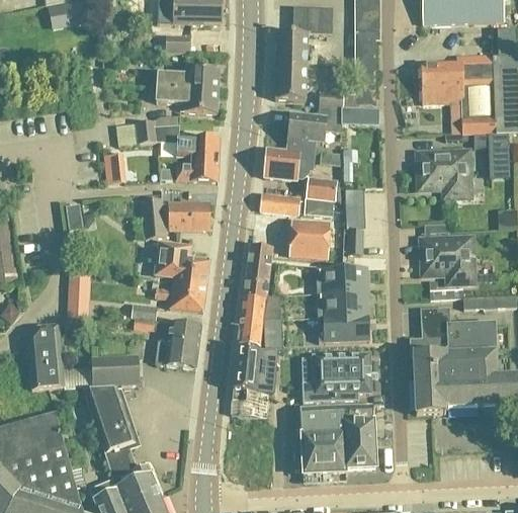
[(174,0),(174,24),(204,24),(204,22),(221,22),(222,0),(174,0)]
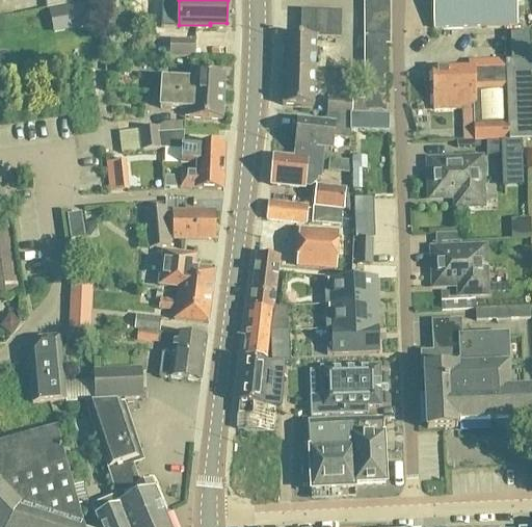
[(364,18),(391,18),(391,0),(364,0),(364,18)]
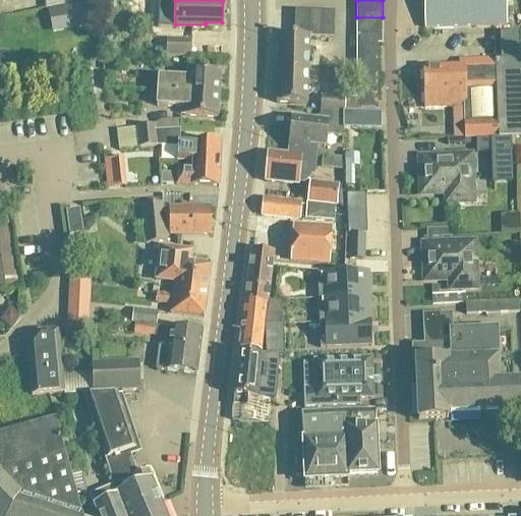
[(422,0),(423,24),(506,24),(505,0),(422,0)]
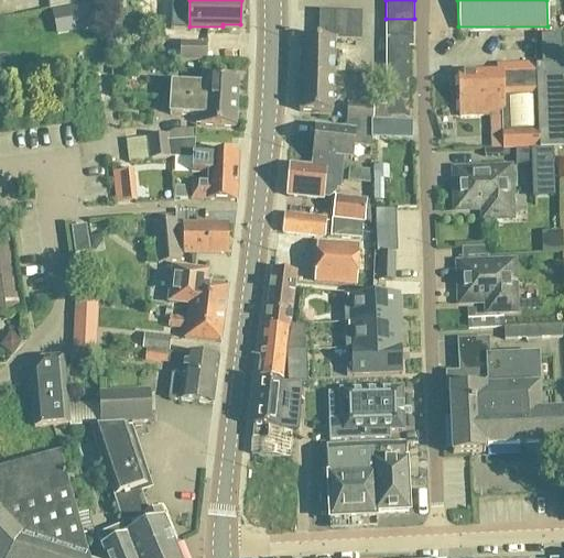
[(301,70),(335,70),(336,35),(364,35),(364,7),(322,7),(320,35),(302,35),(301,70)]
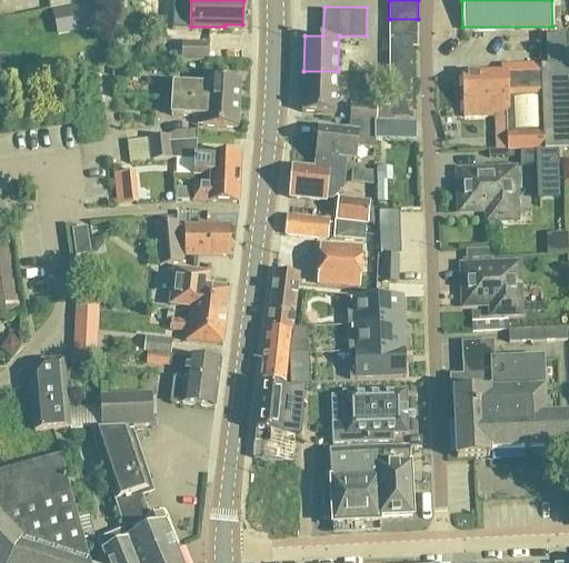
[(418,19),(389,19),(389,38),(418,38),(418,19)]
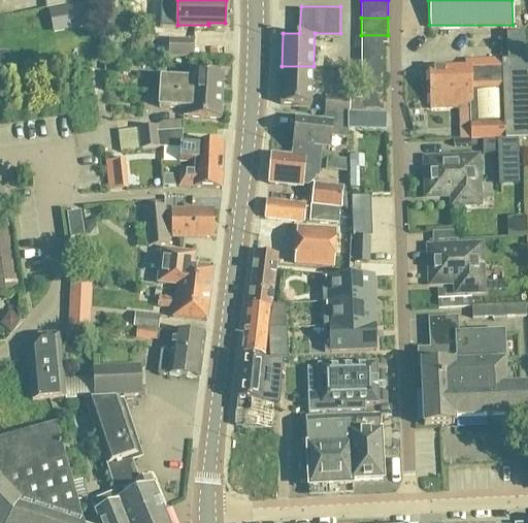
[(507,30),(508,55),(527,54),(527,29),(507,30)]
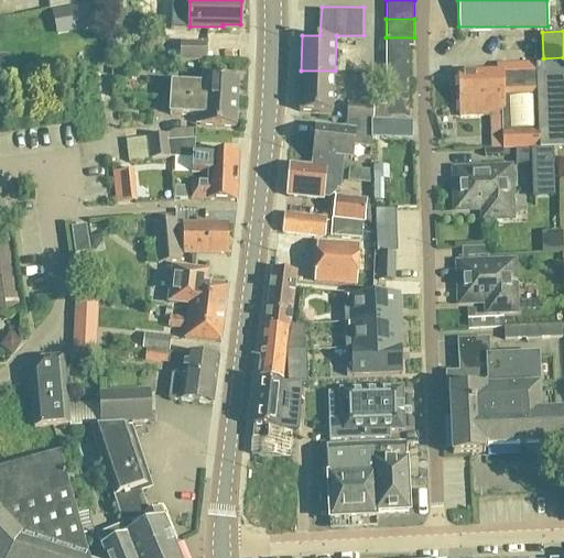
[(208,39),(181,37),(180,57),(206,57),(208,39)]
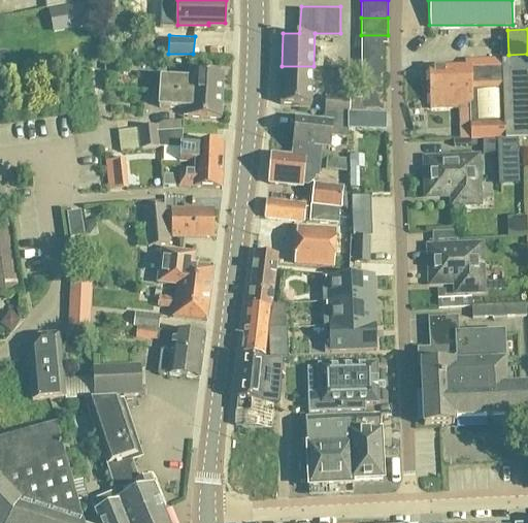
[(388,35),(361,35),(361,53),(384,53),(384,39),(388,39),(388,35)]
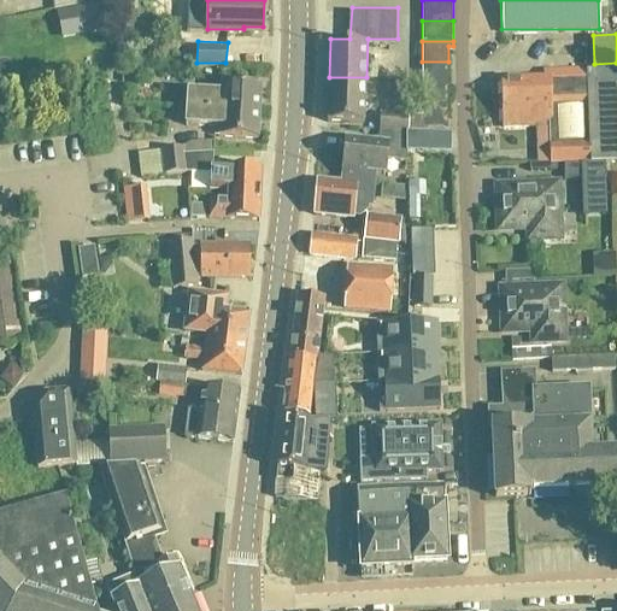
[(268,50),(248,52),(250,64),(269,62),(268,50)]
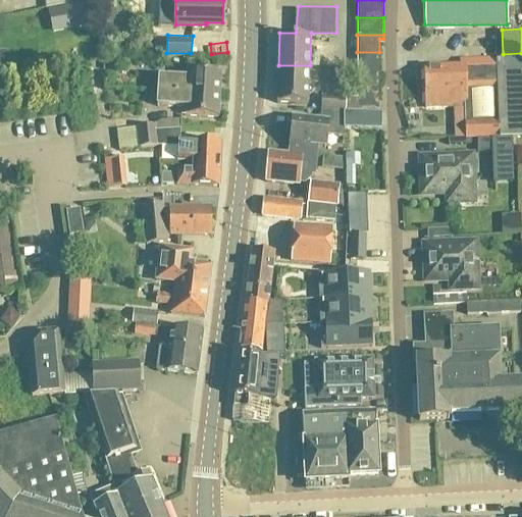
[(357,69),(379,69),(379,52),(357,52),(357,69)]
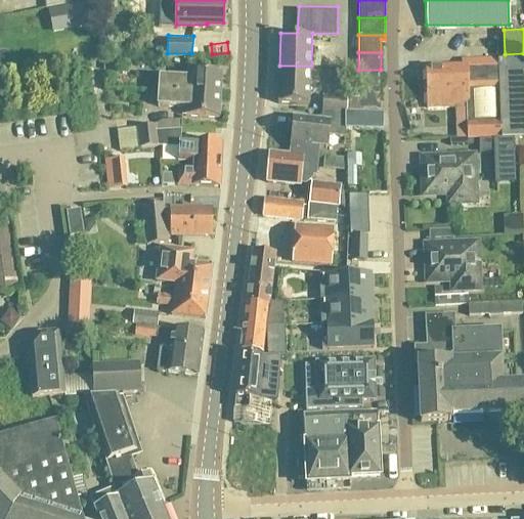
[(503,131),(503,133),(523,131),(523,55),(523,56),(523,53),(505,54),(466,56),(466,62),(426,65),(428,104),(468,102),(470,133),(503,131)]
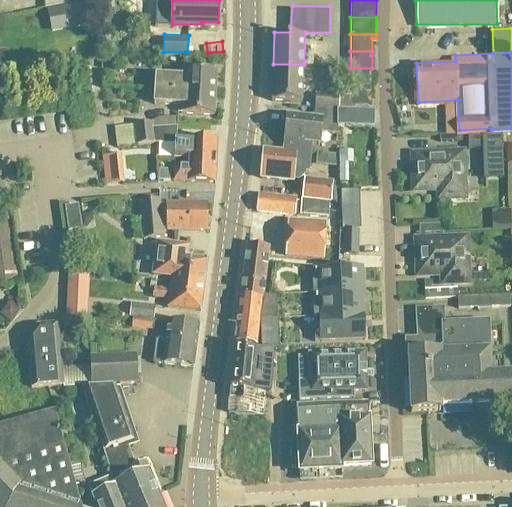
[(206,63),(205,67),(185,66),(184,74),(157,72),(156,86),(216,89),(218,68),(213,68),(214,64),(206,63)]
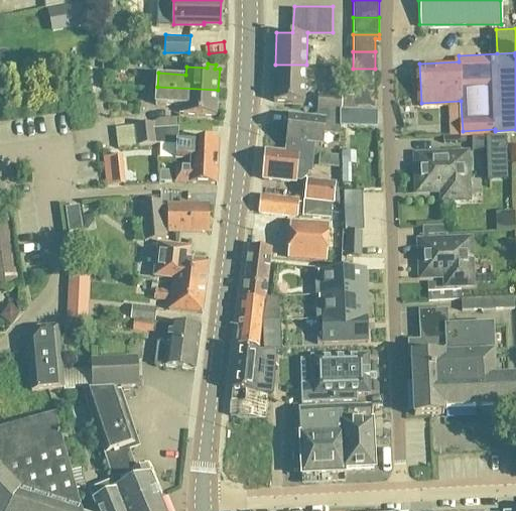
[(306,65),(275,65),(274,98),(305,98),(306,65)]
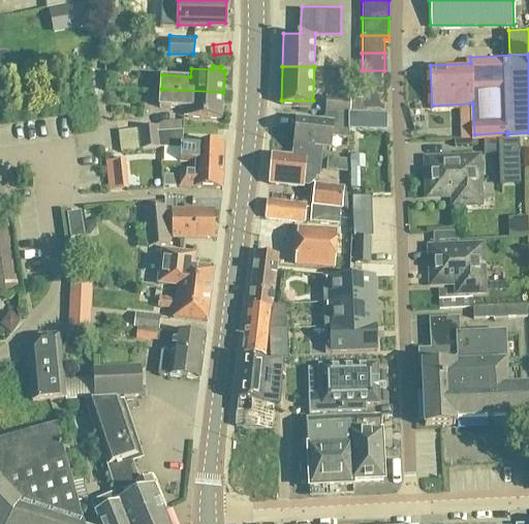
[(384,70),(362,70),(362,88),(384,88),(384,70)]
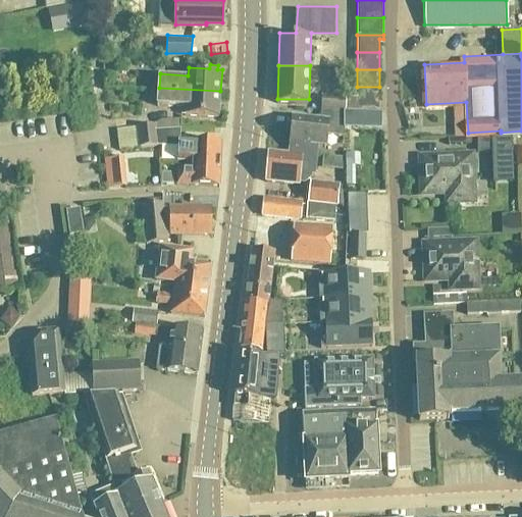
[(357,87),(357,94),(357,104),(379,104),(379,87),(357,87)]
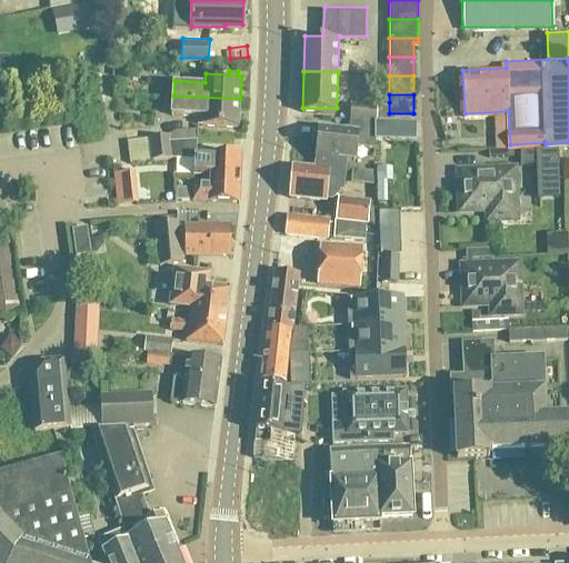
[(240,99),(173,96),(171,110),(203,112),(202,121),(239,123),(240,99)]
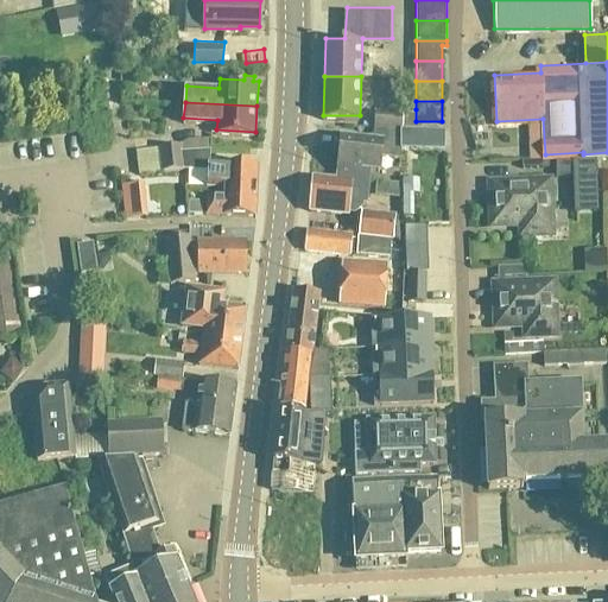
[(373,122),(401,125),(403,111),(374,108),(373,122)]
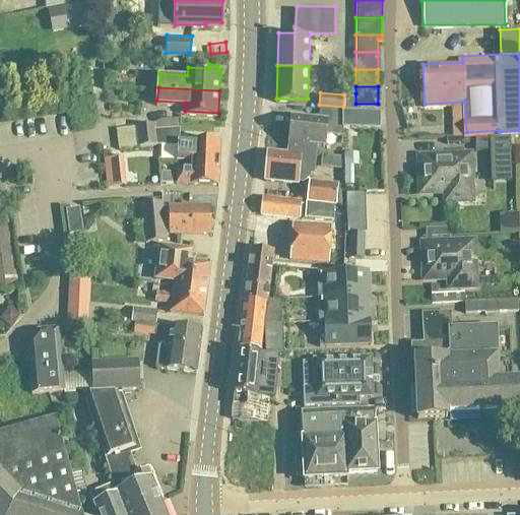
[(288,148),(287,150),(312,153),(312,149),(309,148),(309,142),(326,143),(327,131),(343,132),(342,108),(321,107),(321,118),(294,116),(288,148)]
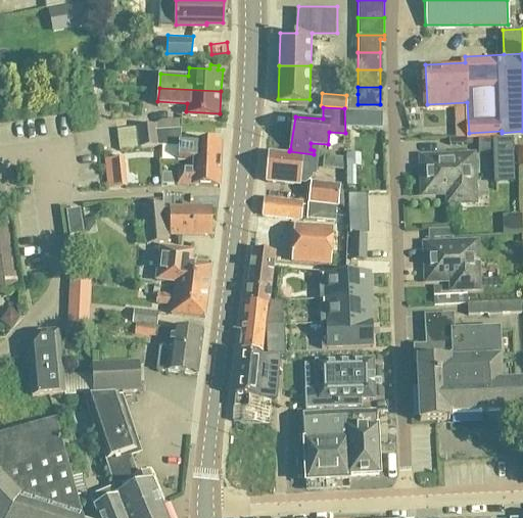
[(355,108),(357,122),(387,121),(387,107),(355,108)]
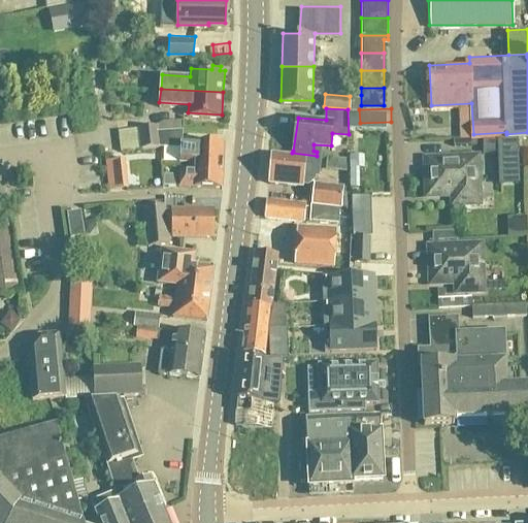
[(138,125),(141,145),(160,143),(158,129),(157,123),(138,125)]
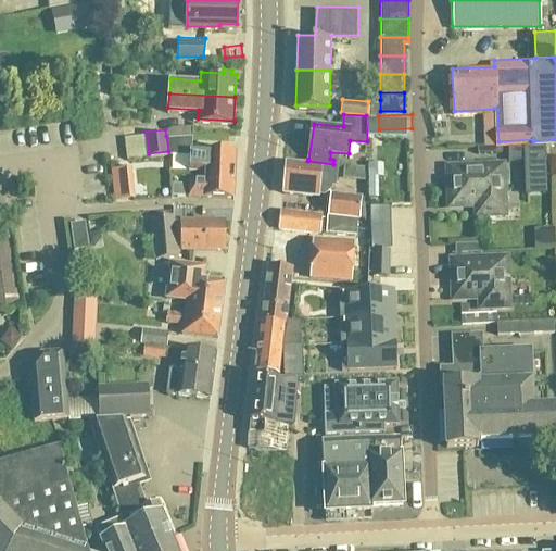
[(189,167),(204,168),(235,171),(236,146),(190,145),(191,135),(166,136),(168,151),(190,152),(189,167)]
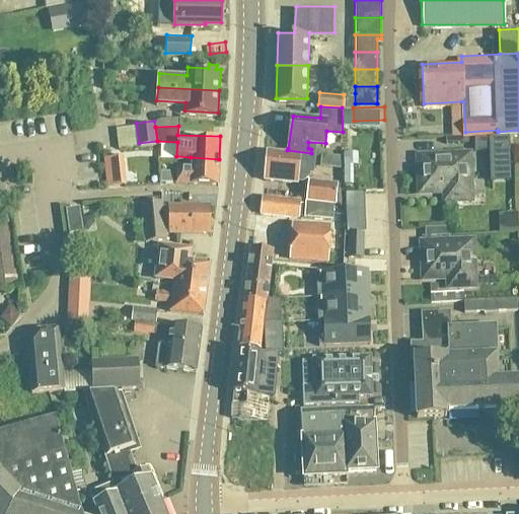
[(511,177),(510,162),(510,133),(473,134),(474,147),(489,146),(490,178),(511,177)]
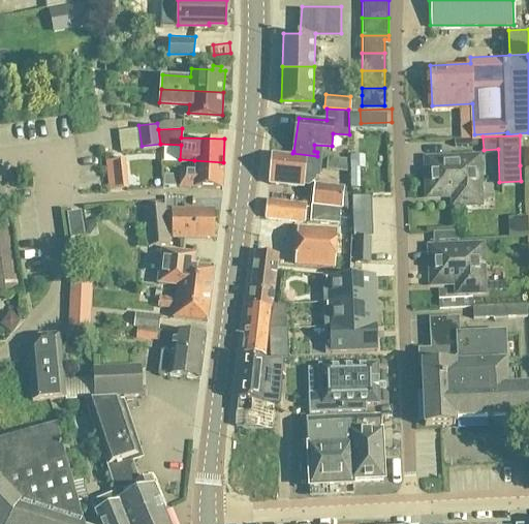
[(317,156),(292,153),(273,151),(271,181),(304,183),(304,182),(306,182),(314,177),(314,172),(315,173),(317,156)]
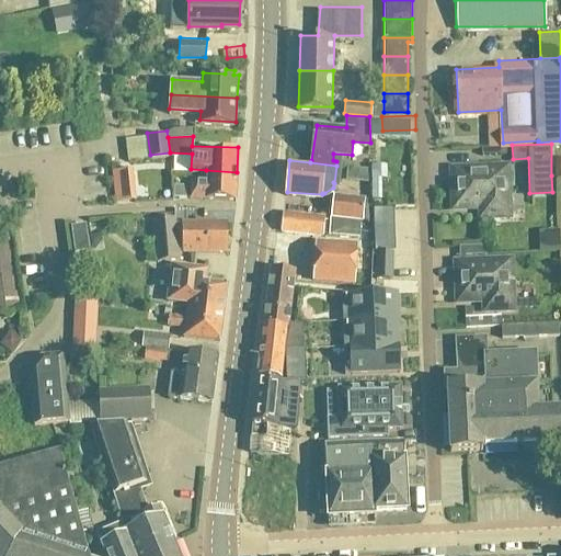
[(508,162),(454,165),(456,204),(482,203),(483,213),(512,212),(508,162)]
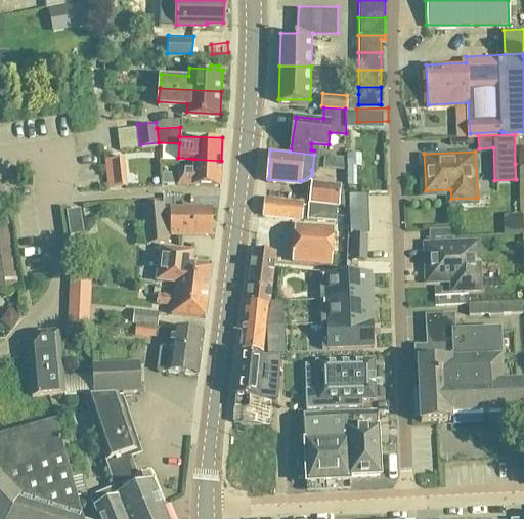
[(221,161),(192,159),(191,167),(180,166),(179,181),(191,181),(191,182),(220,183),(221,161)]
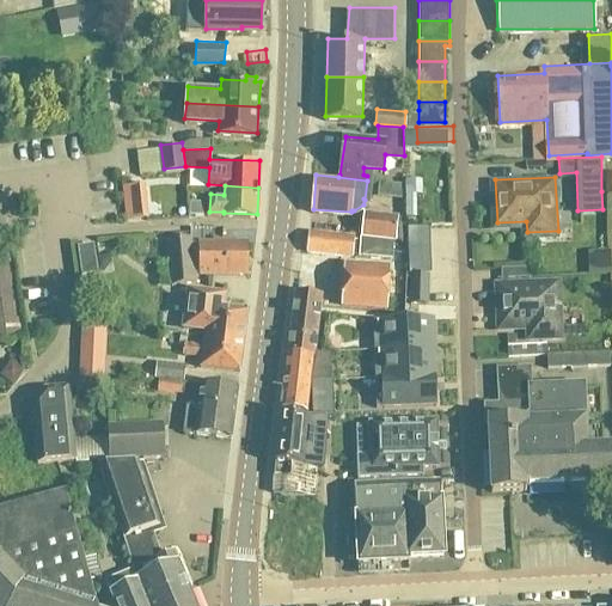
[(190,199),(189,210),(203,212),(204,201),(202,199),(190,199)]
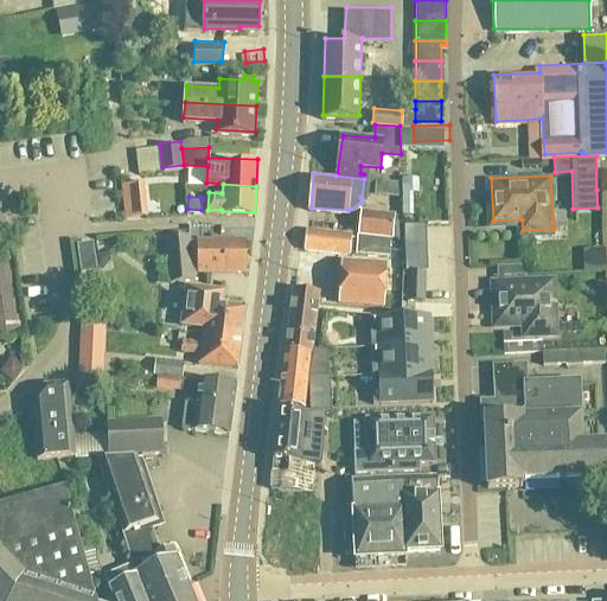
[(401,238),(406,240),(406,235),(403,235),(402,217),(395,217),(395,211),(362,208),(359,231),(357,231),(357,235),(401,238)]
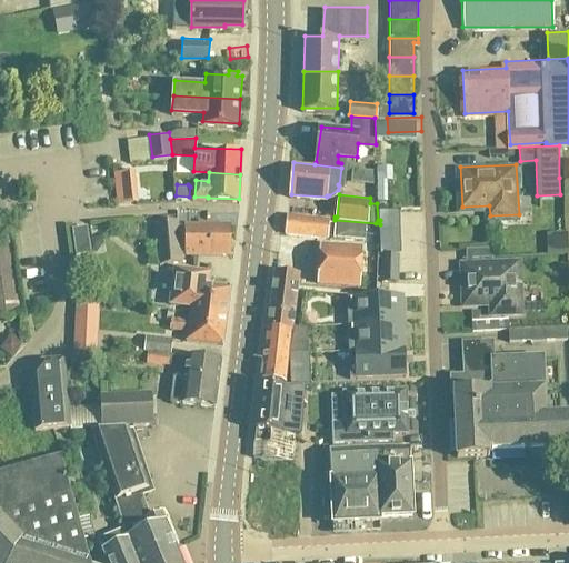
[(329,217),(287,212),(286,231),(328,234),(329,217)]
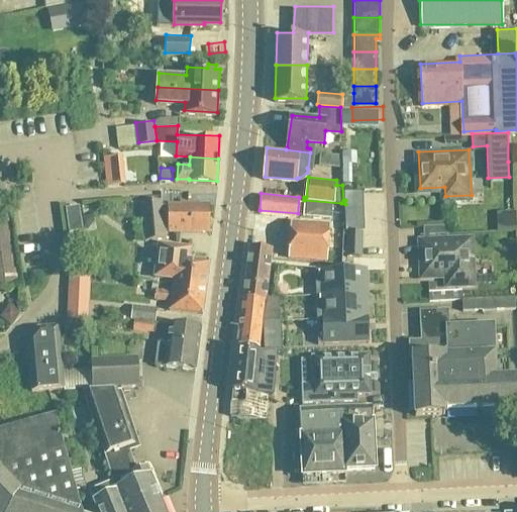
[(162,198),(140,200),(144,238),(166,235),(162,198)]
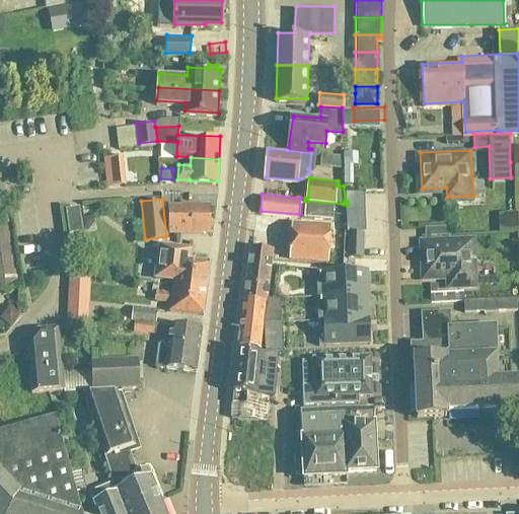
[(347,205),(343,204),(305,201),(304,214),(331,216),(328,259),(343,260),(347,209),(347,205)]
